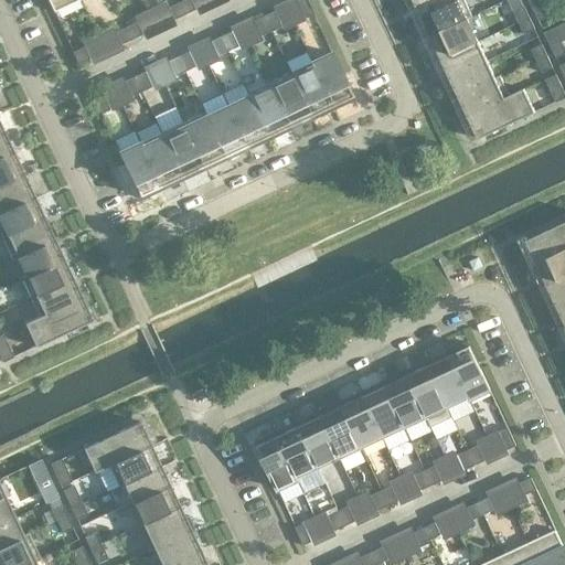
[(77,0),(48,0),(53,11),(77,0)]
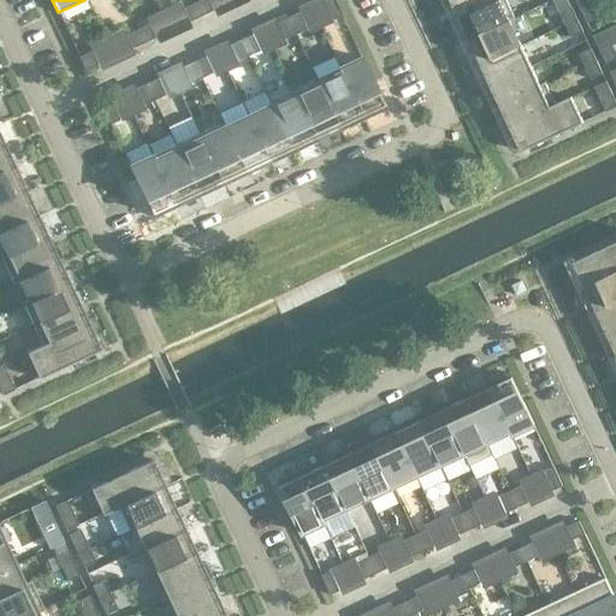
[(207,0),(199,0),(195,3),(201,16),(212,10),(207,0)]
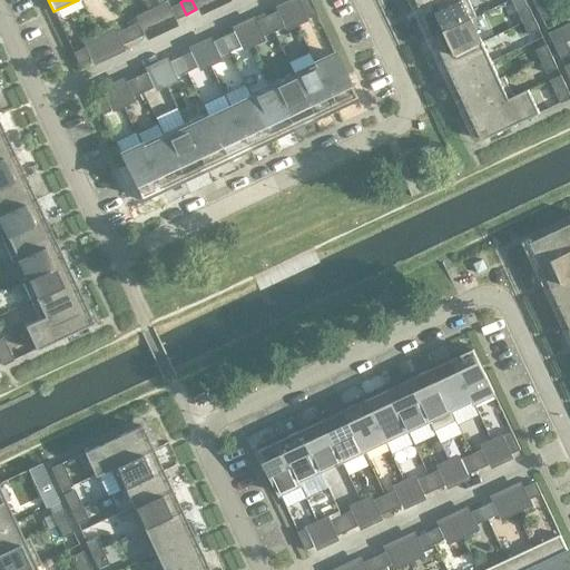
[(308,18),(316,15),(310,0),(300,0),(308,18)]
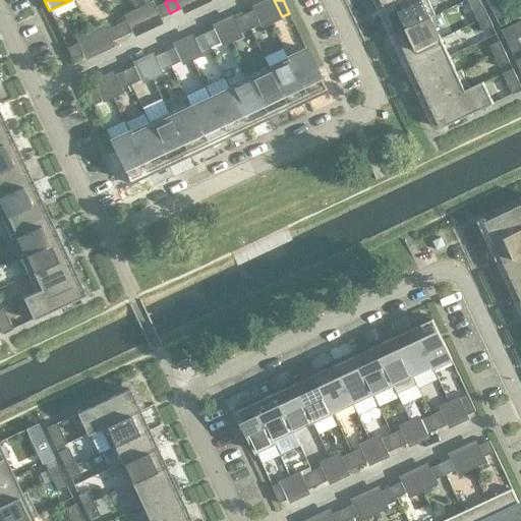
[(381,0),(388,14),(388,15),(419,0),(381,0)]
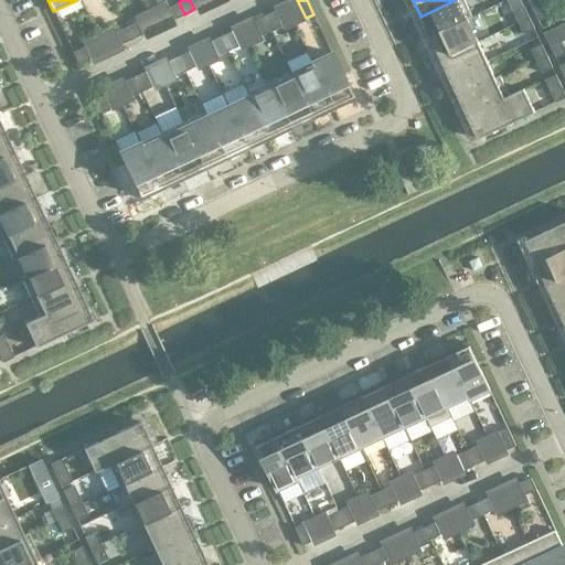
[(464,0),(455,0),(420,17),(420,16),(417,17),(423,28),(425,27),(429,35),(467,18),(468,19),(472,17),(464,0)]
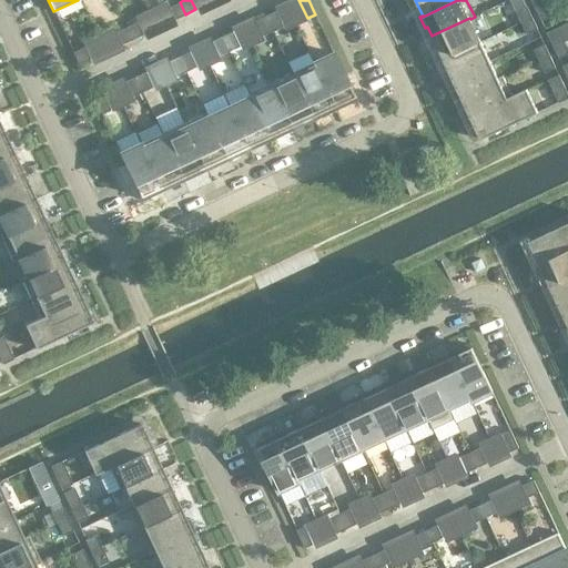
[(553,16),(545,1),(535,7),(541,21),(553,16)]
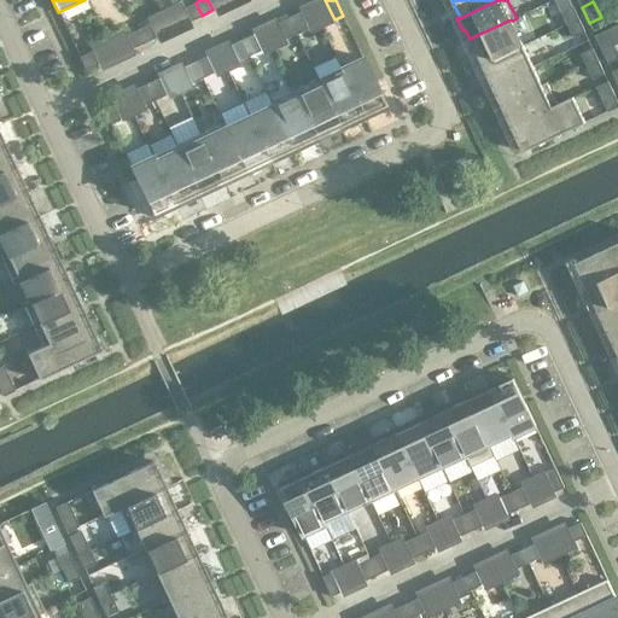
[(202,16),(196,3),(184,7),(191,21),(202,16)]
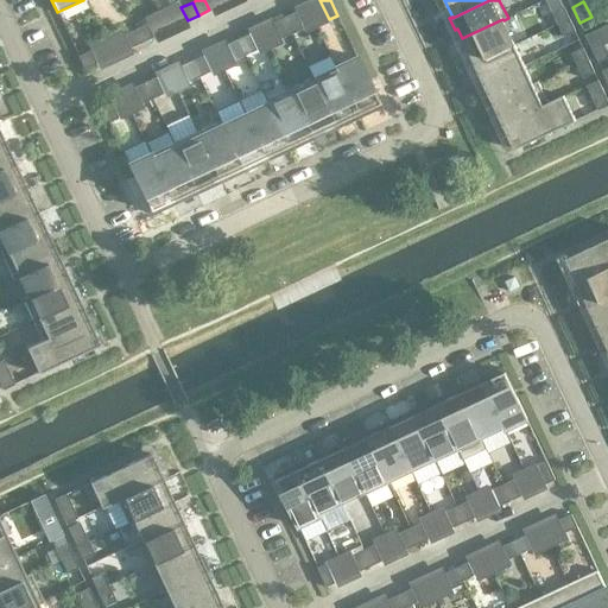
[(553,12),(559,24),(570,19),(564,7),(553,12)]
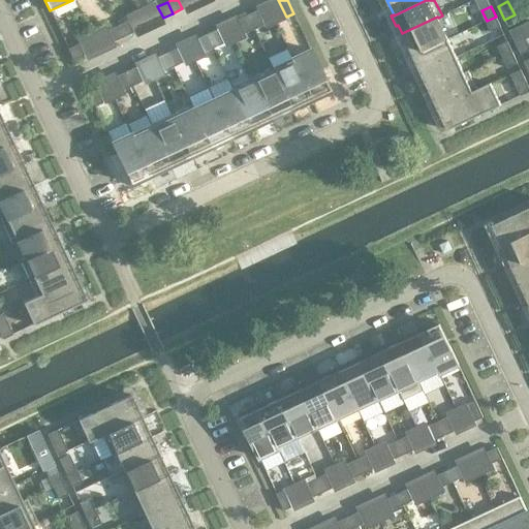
[(256,10),(247,14),(254,29),(263,24),(256,10)]
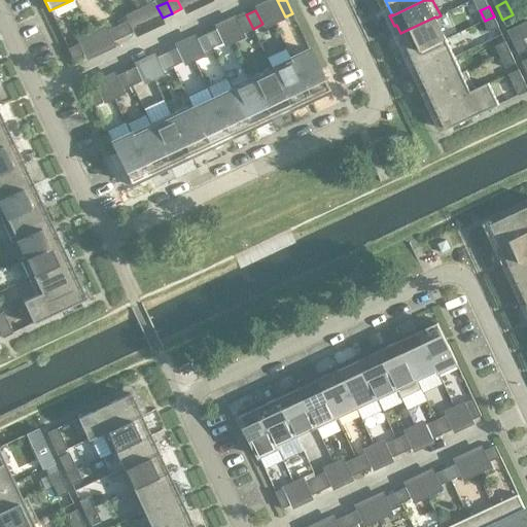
[(253,29),(246,14),(237,19),(243,33),(253,29)]
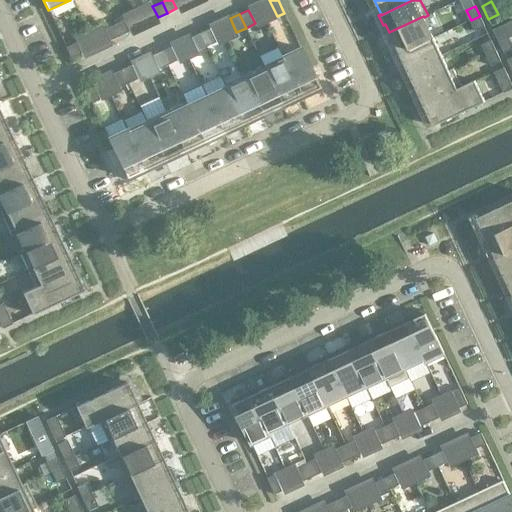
[(423,16),(389,32),(390,34),(387,36),(392,45),(395,44),(399,54),(433,38),(424,17),(423,16)]
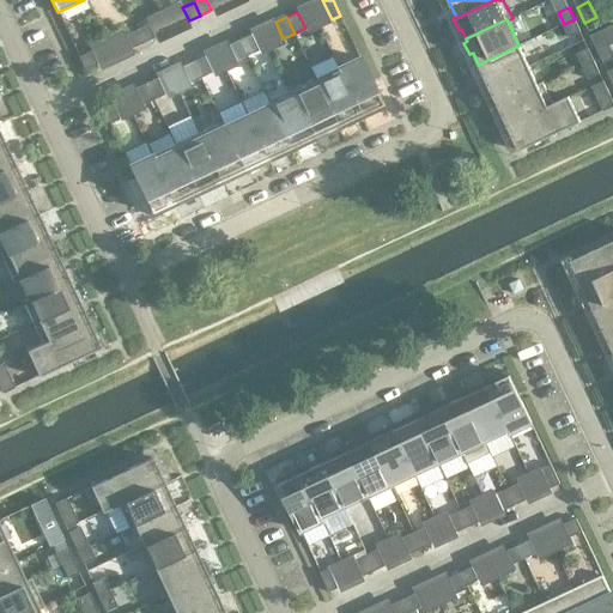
[(580,31),(575,19),(564,24),(569,36),(580,31)]
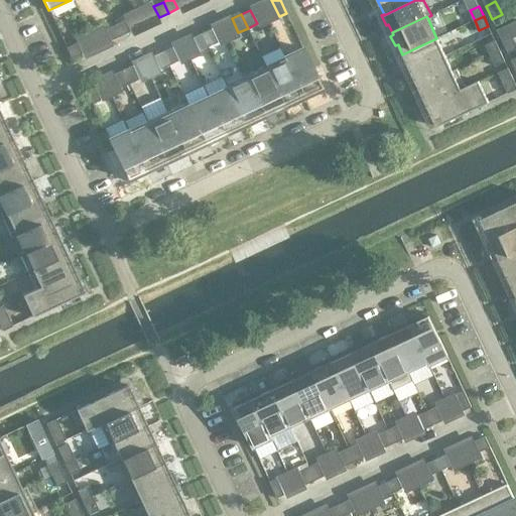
[(124,20),(115,24),(120,35),(130,31),(124,20)]
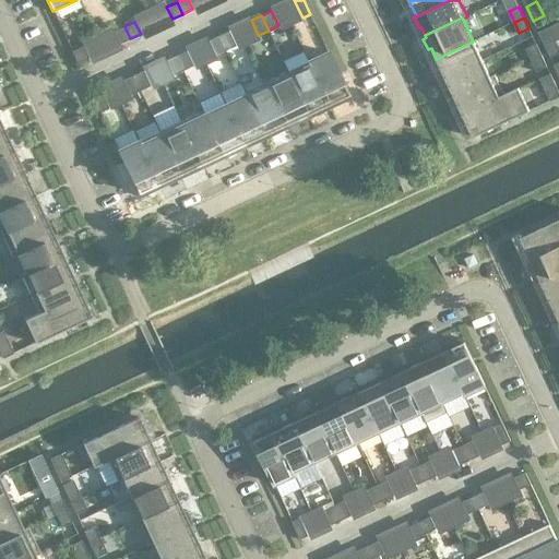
[(130,38),(125,26),(115,32),(120,43),(130,38)]
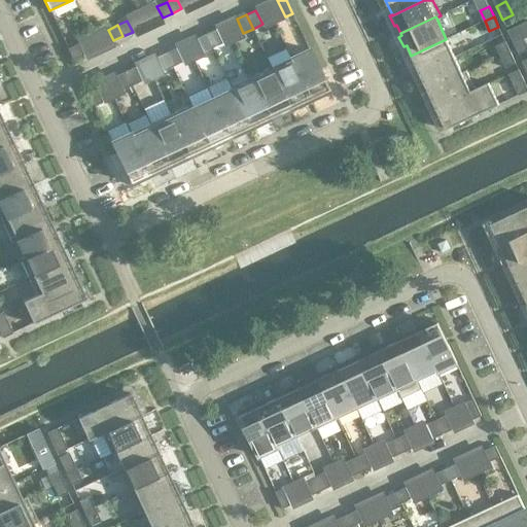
[(508,33),(514,43),(524,38),(519,28),(508,33)]
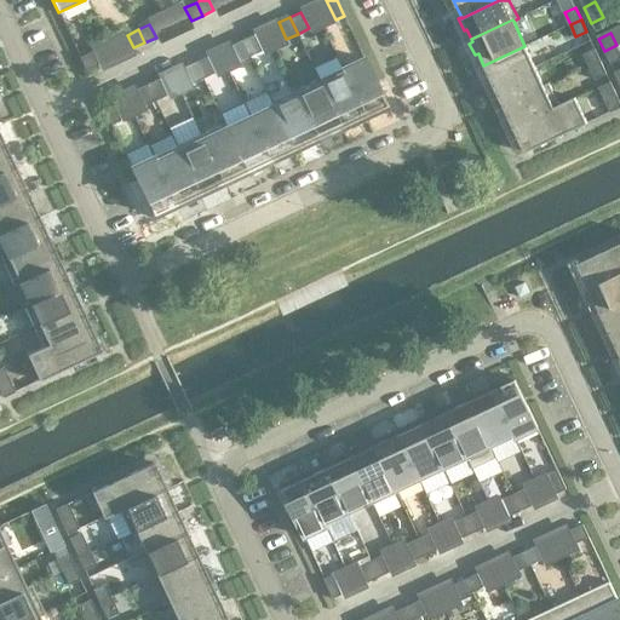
[(253,34),(242,39),(250,56),(260,51),(253,34)]
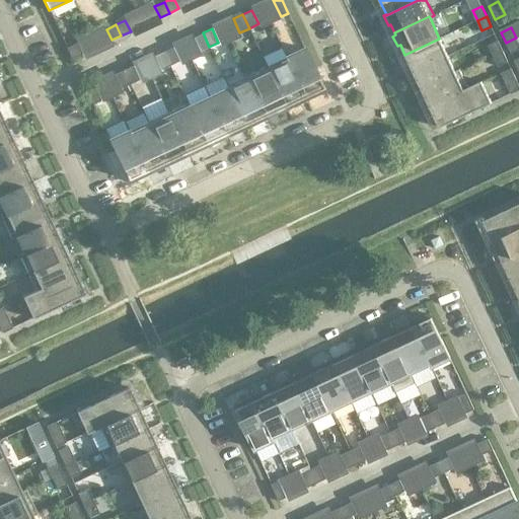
[(209,47),(203,32),(194,38),(200,51),(209,47)]
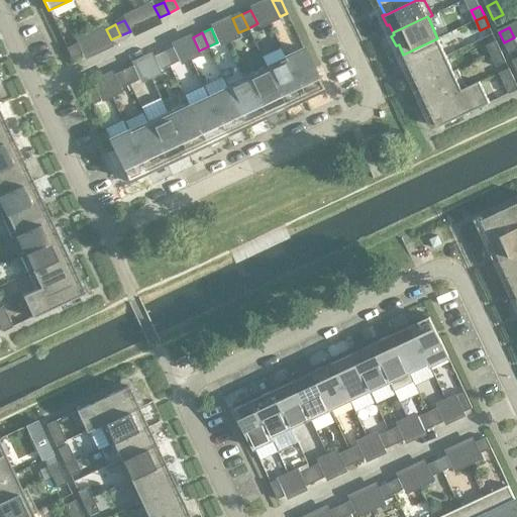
[(516,48),(516,44),(514,37),(504,42),(509,54),(516,48)]
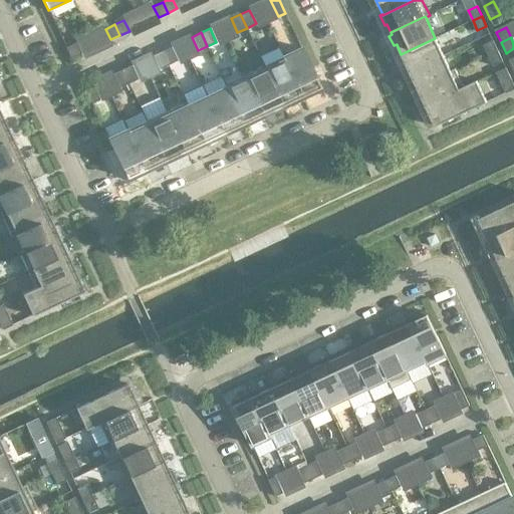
[(443,55),(435,38),(401,54),(409,70),(409,71),(443,55)]
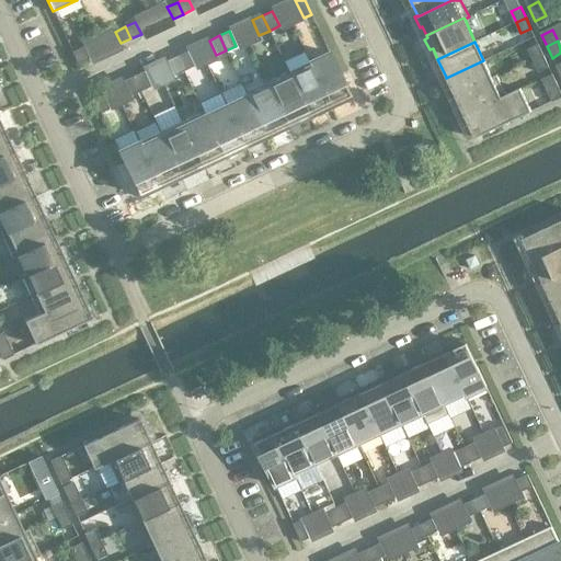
[(528,49),(534,60),(544,55),(538,44),(528,49)]
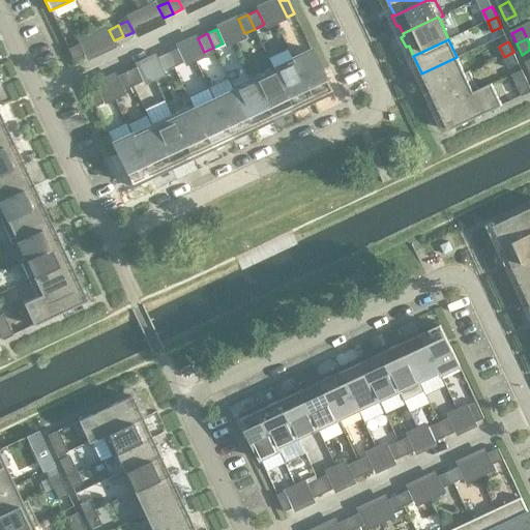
[(68,49),(72,57),(74,60),(84,55),(79,43),(68,49)]
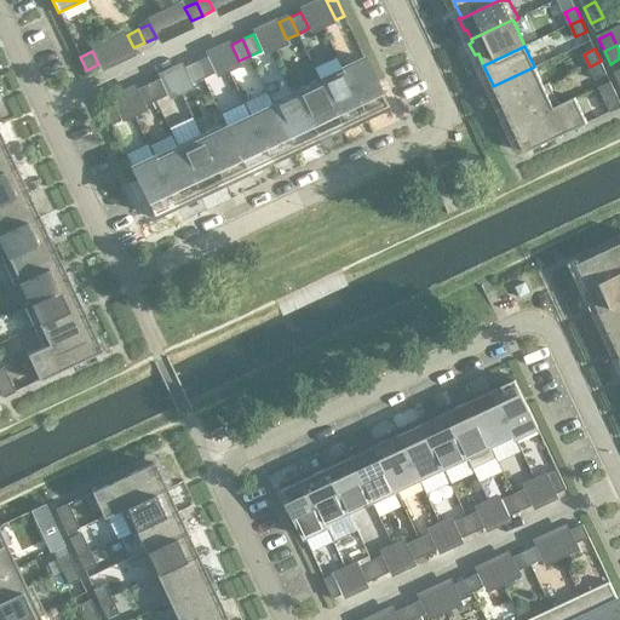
[(206,57),(195,62),(202,78),(213,73),(206,57)]
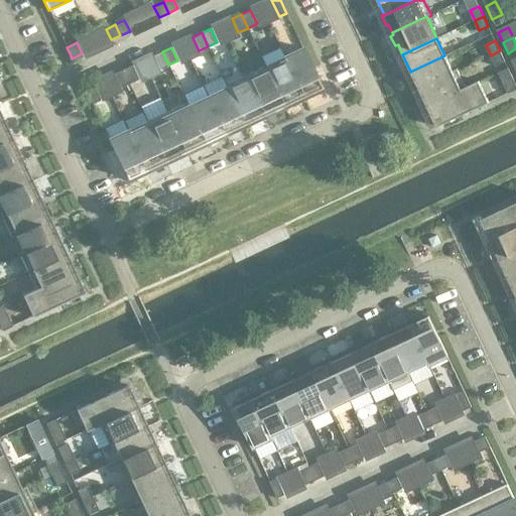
[(323,91),(303,47),(285,56),(303,96),(306,95),(307,98),(323,91)]
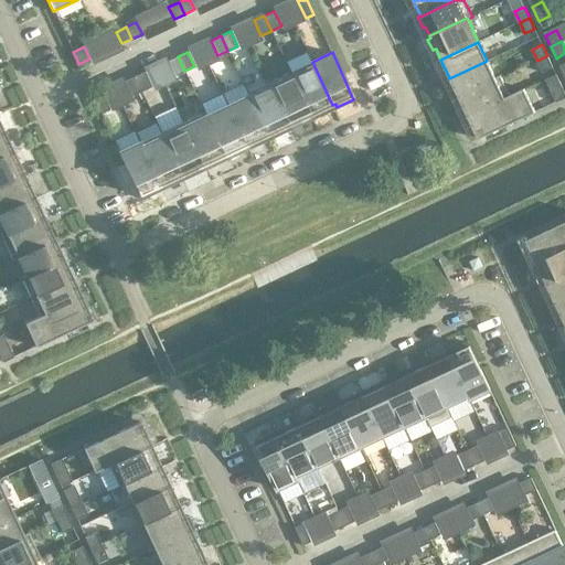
[(552,66),(547,55),(537,61),(542,71),(552,66)]
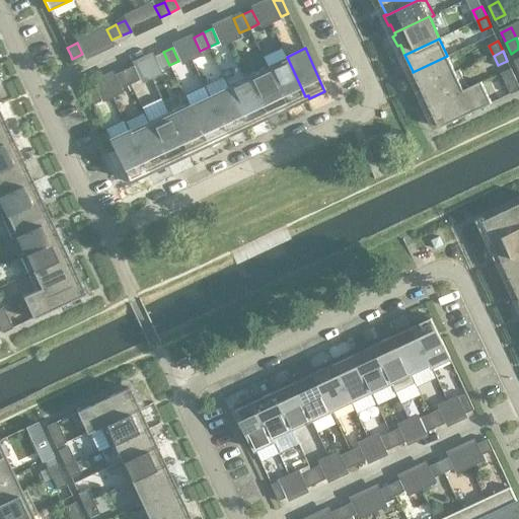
[(169,65),(163,52),(154,56),(160,70),(169,65)]
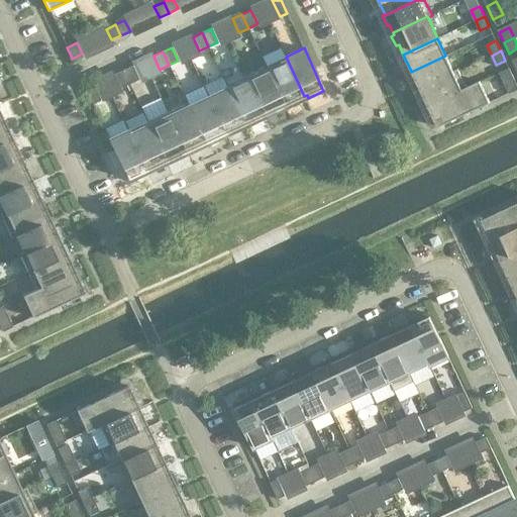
[(453,72),(445,56),(411,72),(411,71),(409,72),(413,82),(416,81),(419,89),(453,73),(453,72)]
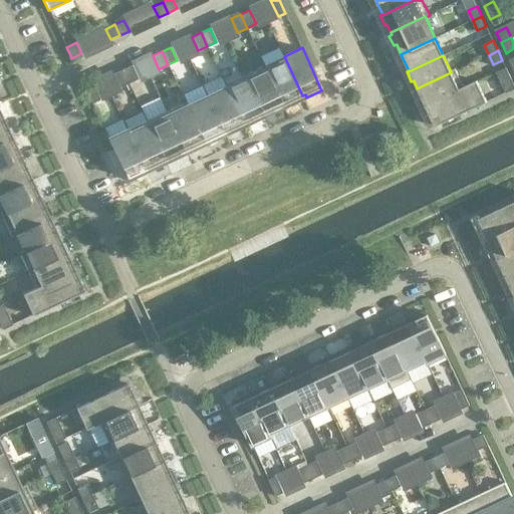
[(302,95),(284,56),(264,65),(284,107),(295,102),(294,99),(302,95)]
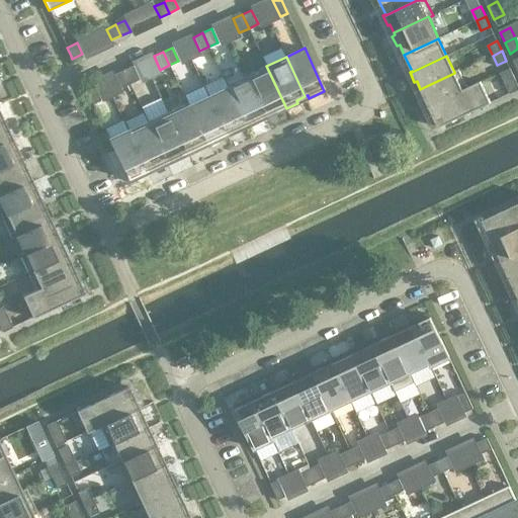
[(133,66),(123,70),(130,84),(139,79),(133,66)]
